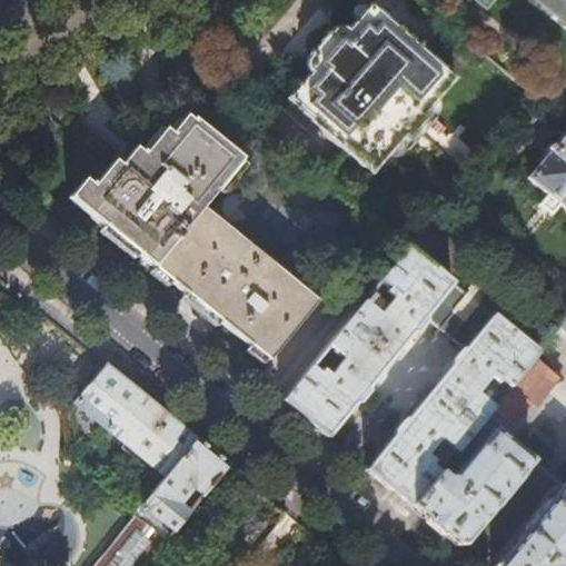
[(408,132),(428,109),(457,77),(371,0),(336,41),(324,56),(288,96),(375,171),(401,140),(408,132)]
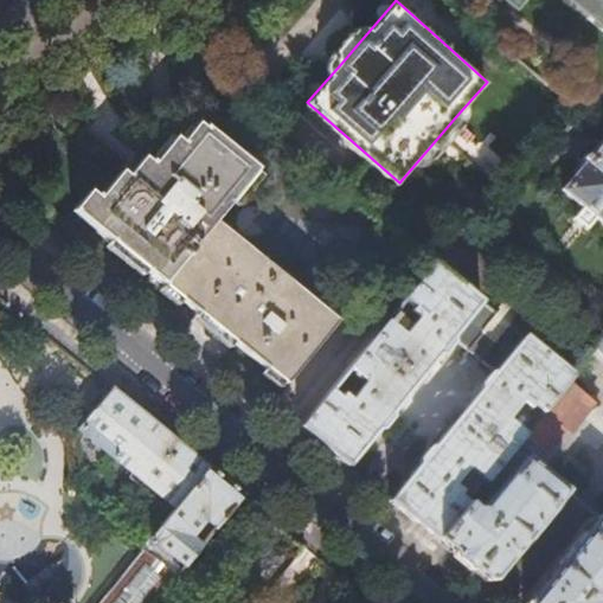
[(507,0),(515,7),(521,0),(568,0),(602,27),(602,0),(507,0)]
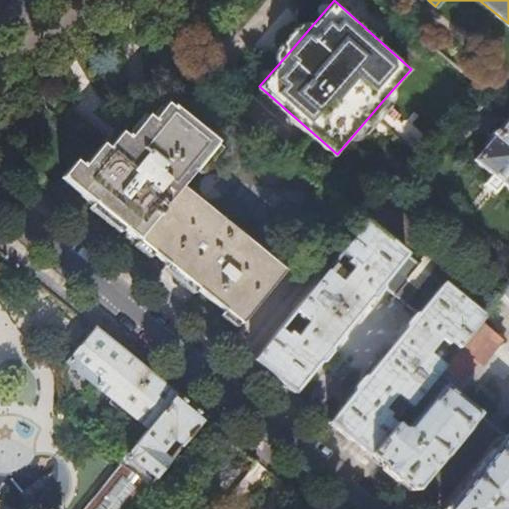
[(291,50),(302,37),(294,30),(289,36),(283,43),(291,50)]
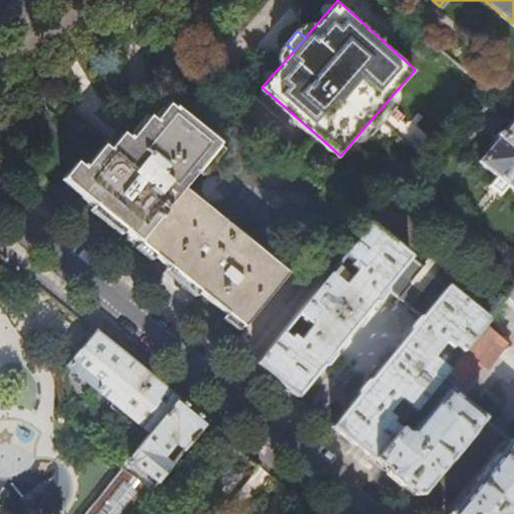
[(396,105),(389,99),(371,120),(365,127),(372,132),(396,105)]
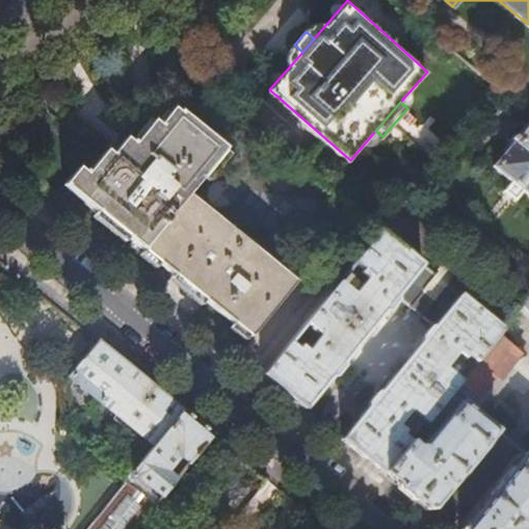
[(232,146),(186,107),(172,125),(165,120),(146,143),(137,137),(124,154),(117,150),(98,173),(89,166),(76,183),(70,179),(68,181),(102,209),(160,257),(225,310),(255,335),(300,279),(193,190),(232,146)]
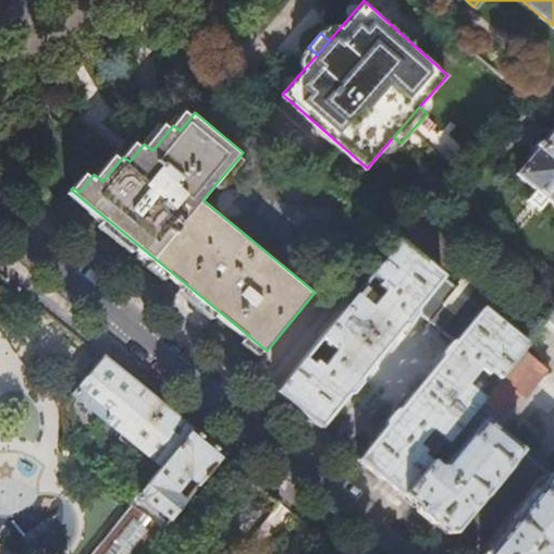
[(553,128),(519,171),(538,186),(530,197),(542,207),(551,197),(553,199),(553,128)]
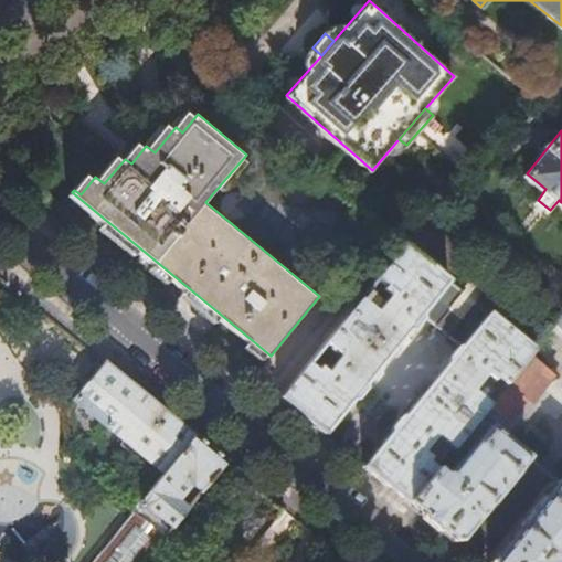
[(348,316),(284,394),(313,419),(328,431),(425,313),(445,328),(465,345),(368,463),(388,479),(412,500),(439,466),(487,407),(532,352),(533,351),(558,321),(561,317),(561,309),(548,298),(520,332),(409,241),(407,242),(348,316)]
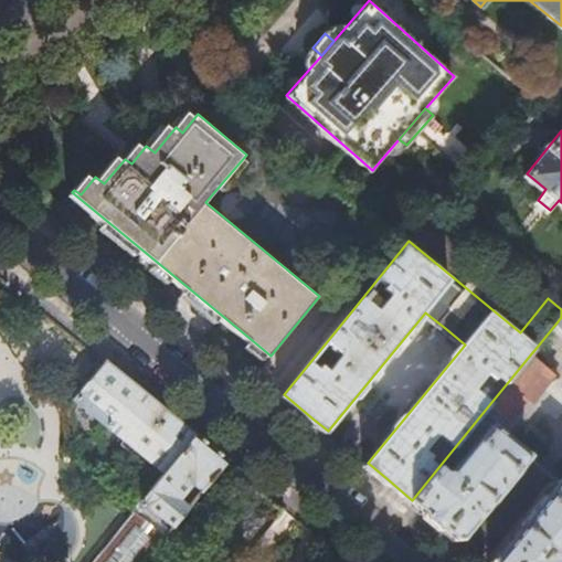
[(559,372),(532,352),(487,407),(498,416),(504,422),(509,415),(517,421),(534,400),(536,401),(559,372)]
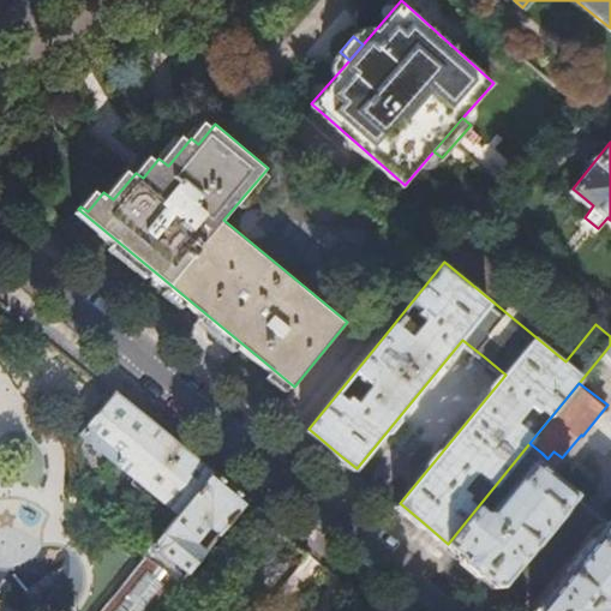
[(115,460),(150,418),(129,400),(118,390),(83,432),(115,460)]
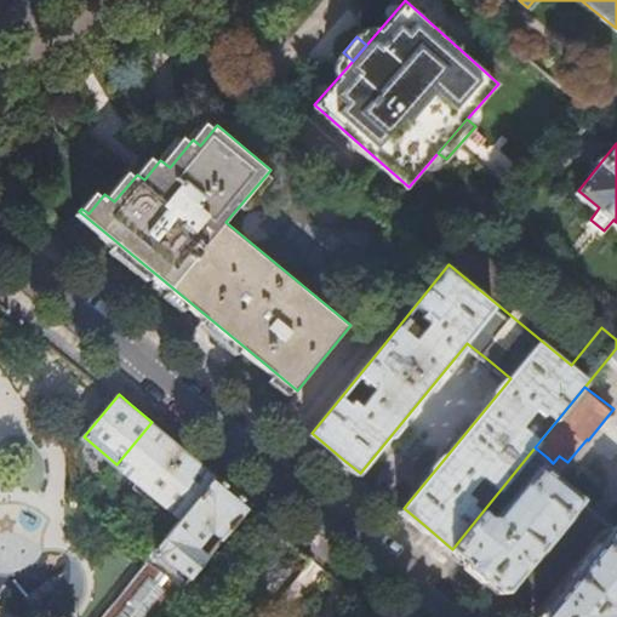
[(182,519),(217,475),(181,445),(152,422),(116,464),(182,519)]
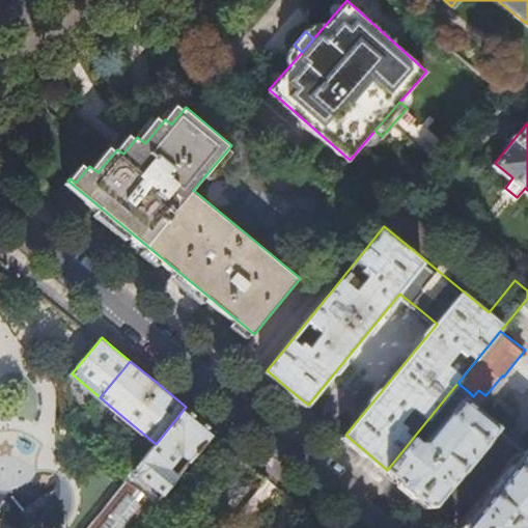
[(406,484),(429,504),(436,503),(496,428),(495,424),(462,398),(426,442),(419,442),(413,438),(387,470),(406,484)]
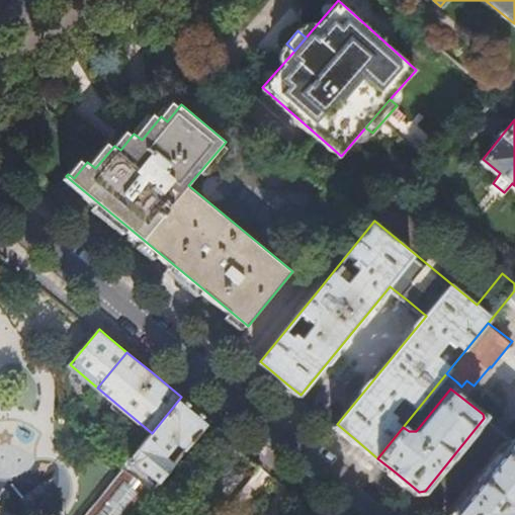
[(203,428),(209,420),(191,405),(181,397),(152,433),(125,464),(84,514),(133,514),(184,451),(203,428)]
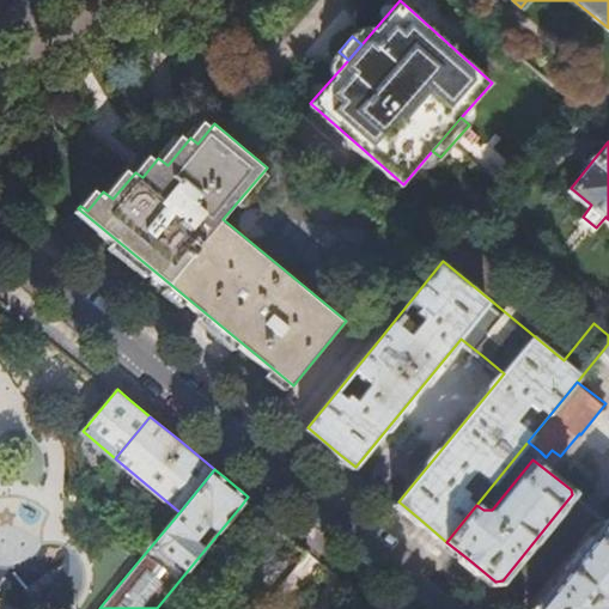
[(262,523),(241,506),(218,534),(241,552),(262,523)]
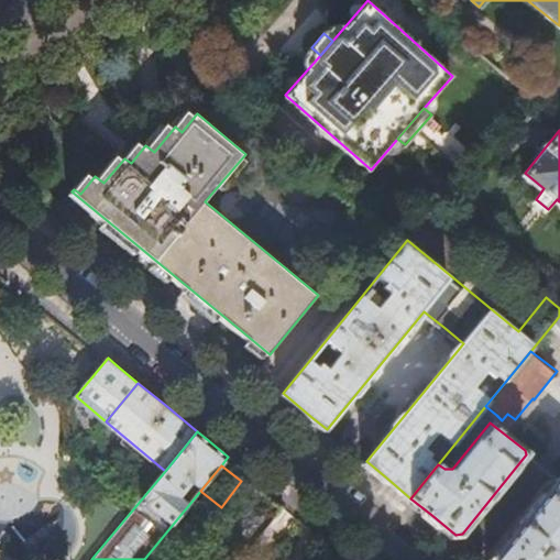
[(558,559),(557,557),(559,552),(559,480),(556,480),(492,559),(491,559),(558,559)]
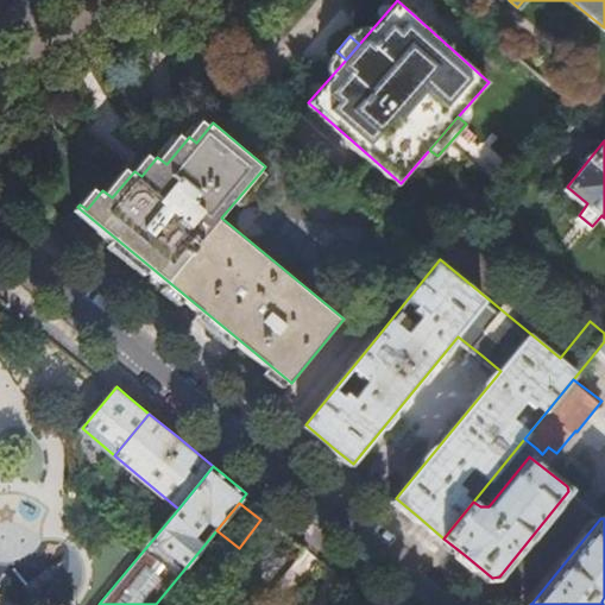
[(252,577),(272,592),(302,554),(282,539),(252,577)]
